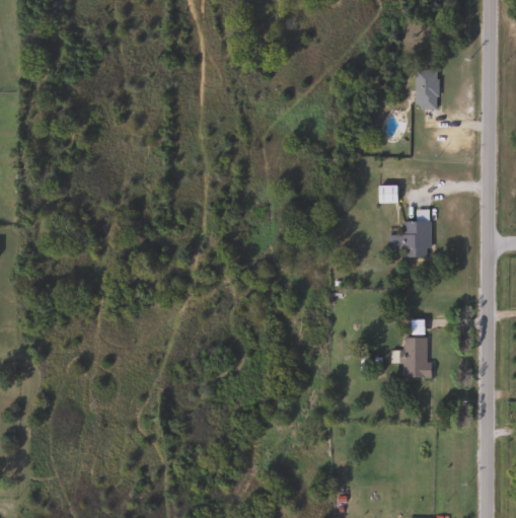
[(438,109),(416,109),(416,70),(438,70),(438,109)]
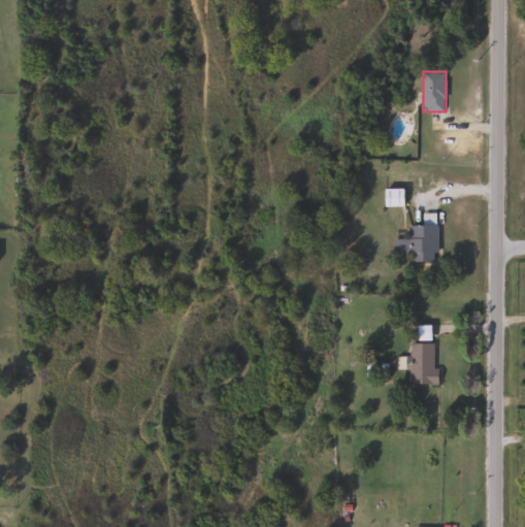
[(14,74),(14,89),(5,89),(5,74),(14,74)]
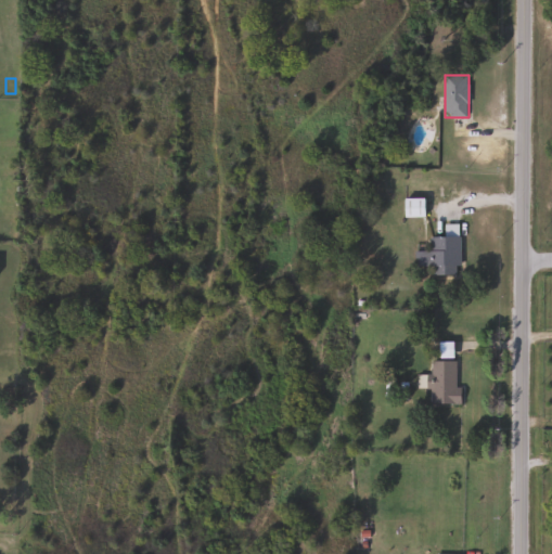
[(406,198),(425,198),(425,217),(406,217),(406,198)]
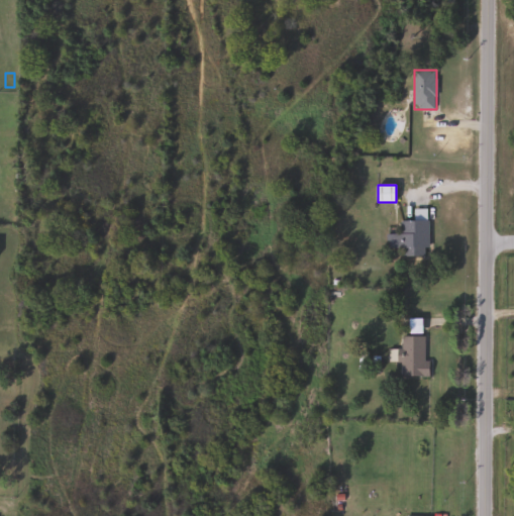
[(429,220),(429,256),(403,256),(403,220),(429,220)]
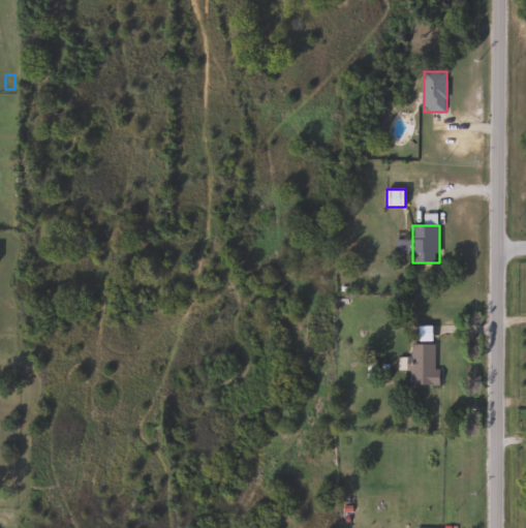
[(439,344),(438,385),(412,385),(412,344),(439,344)]
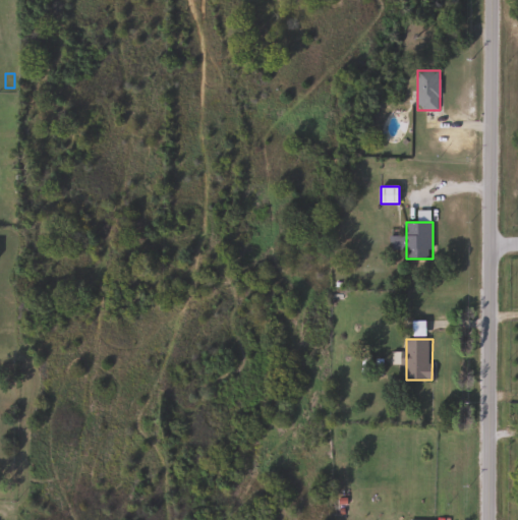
All buildings are outlined.
